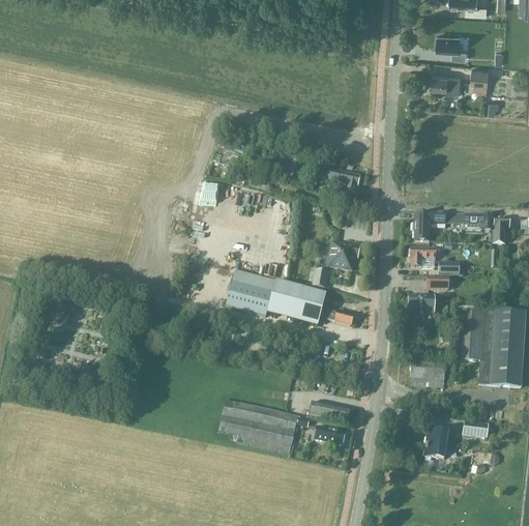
[(449,0),(449,3),(467,4),(467,11),(487,12),(487,4),(478,4),(478,0),(449,0)]
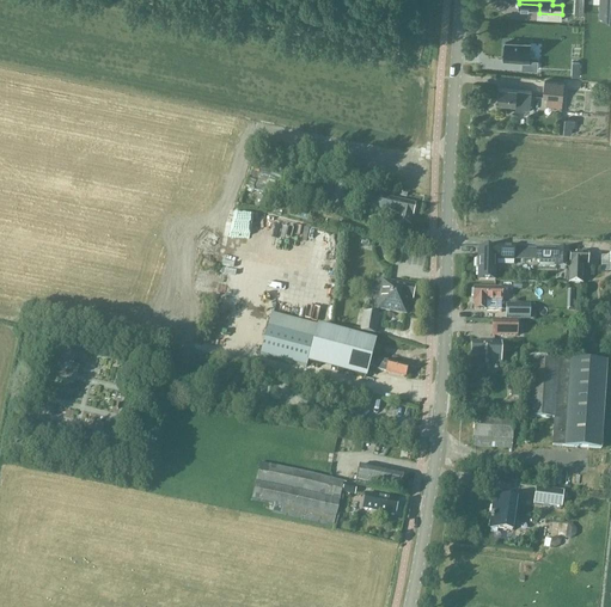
[(531,40),(506,38),(505,55),(524,56),(523,65),(538,65),(538,56),(530,56),(531,40)]
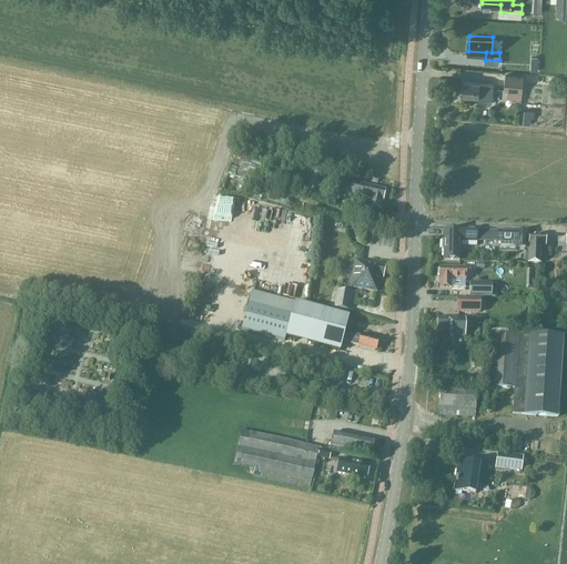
[(507,72),(506,87),(510,87),(509,96),(524,97),(524,89),(526,74),(524,73),(515,73),(507,72)]
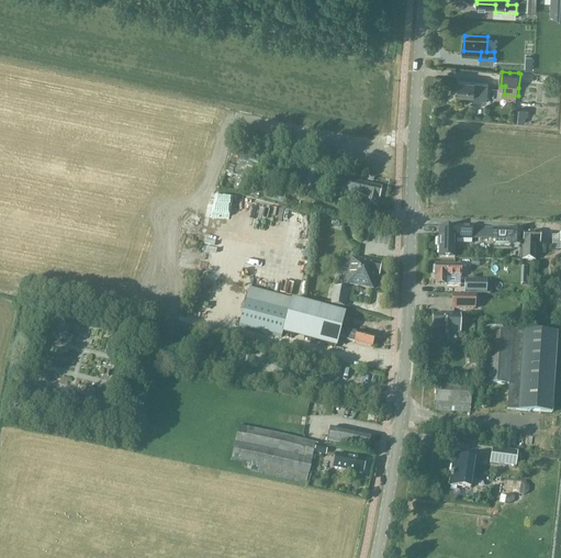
[(460,77),(458,90),(474,92),(473,97),(487,98),(489,80),(475,79),(460,77)]
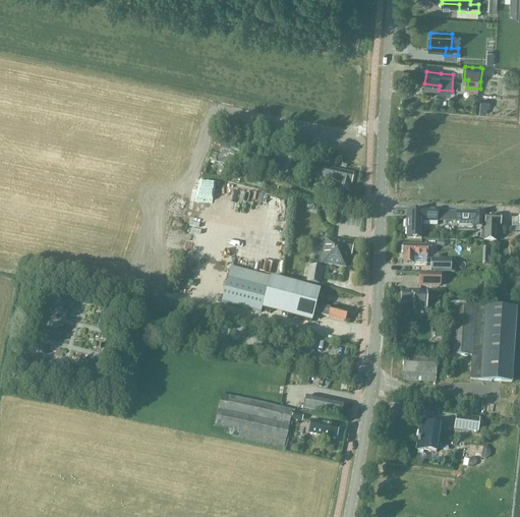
[(354,169),(336,165),(318,161),(316,168),(314,174),(340,179),(339,185),(349,188),(351,181),(354,169)]
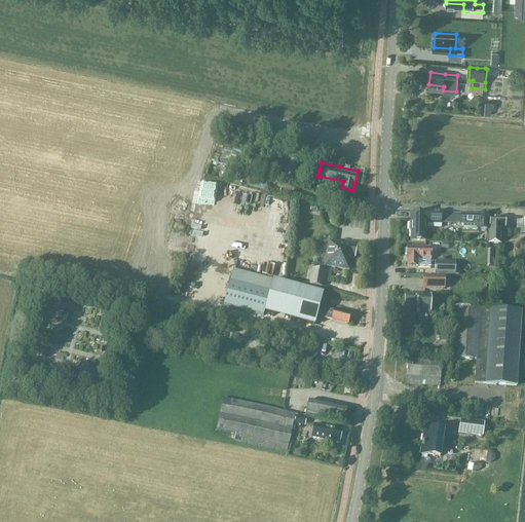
[(268,178),(251,173),(249,182),(265,187),(268,178)]
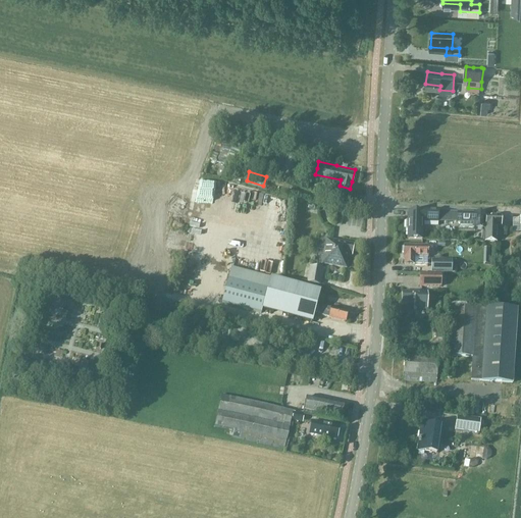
[(339,184),(332,182),(330,193),(335,194),(336,191),(337,191),(339,184)]
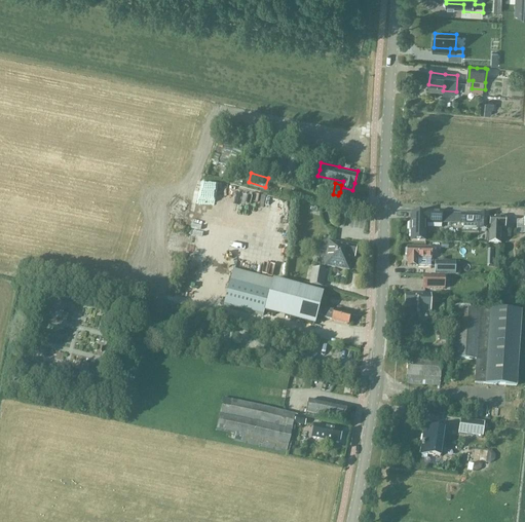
[(443,209),(443,208),(434,208),(433,211),(412,210),(412,220),(410,220),(410,226),(411,226),(411,236),(425,236),(425,220),(442,220),(442,219),(443,209)]
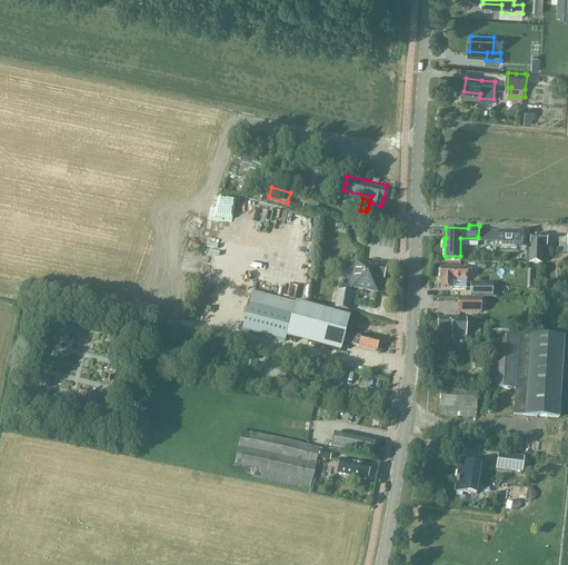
[(479,226),(478,237),(499,237),(499,236),(499,227),(479,226)]
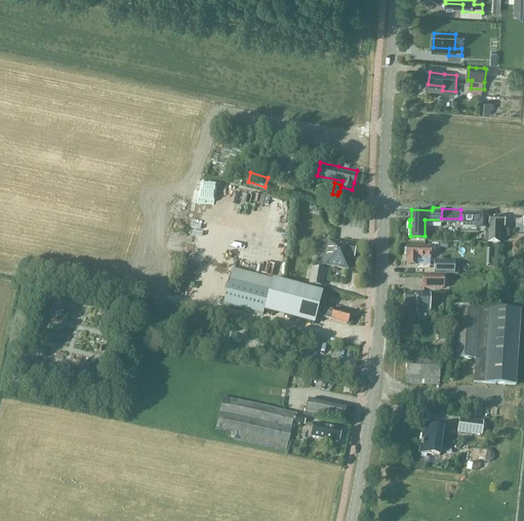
[(487,228),(488,210),(460,209),(460,217),(460,218),(460,221),(464,221),(464,227),(487,228)]
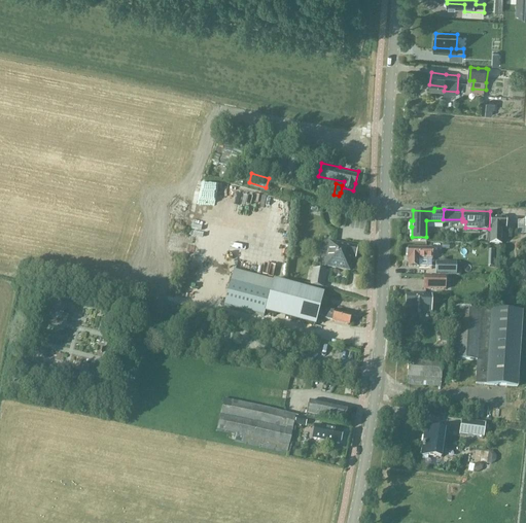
[(506,223),(506,214),(491,214),(490,240),(502,240),(502,222),(506,223)]
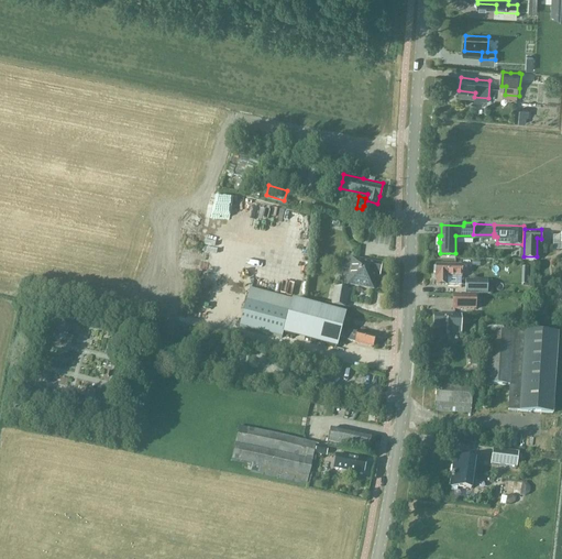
[(383,261),(353,255),(348,281),(374,286),(376,276),(375,276),(376,272),(381,272),(383,261)]
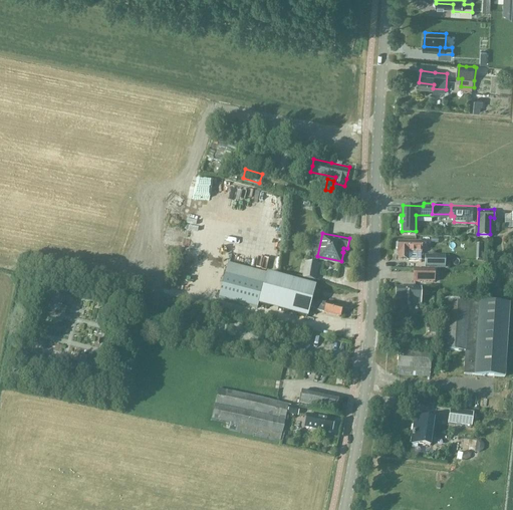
[(398,237),(398,239),(397,240),(397,244),(398,245),(398,250),(399,250),(399,257),(410,258),(410,250),(422,250),(423,238),(398,237)]
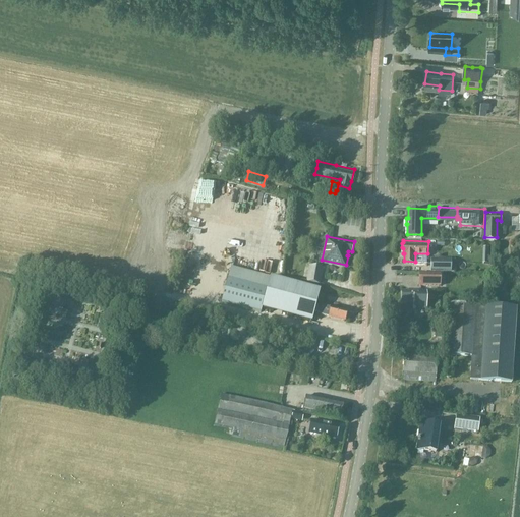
[(452,255),(431,254),(430,269),(447,269),(447,271),(452,271),(452,269),(456,269),(456,256),(452,256),(452,255)]
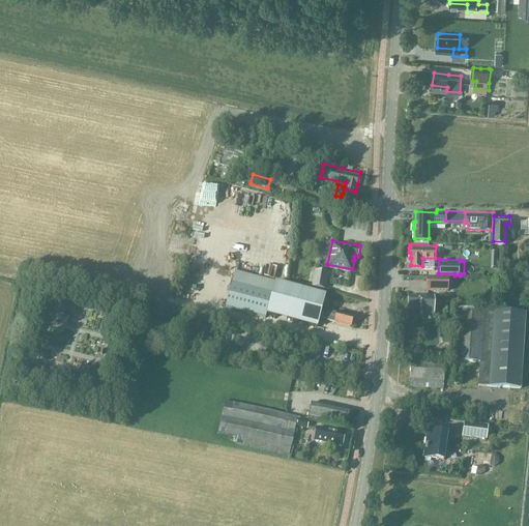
[(329,269),(315,266),(312,284),(326,286),(329,269)]
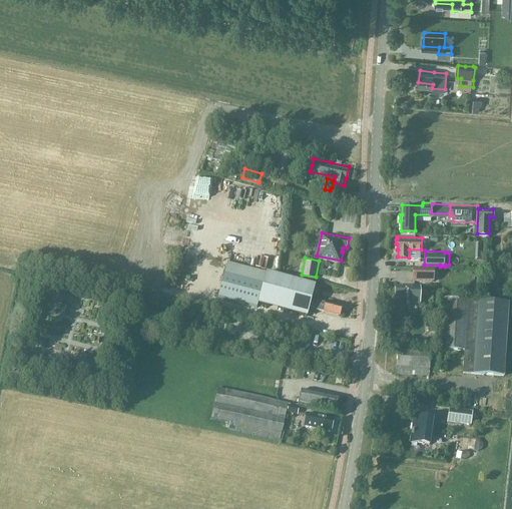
[(311,304),(312,299),(316,282),(226,260),(218,295),(258,304),(259,301),(308,313),(310,304),(311,304)]
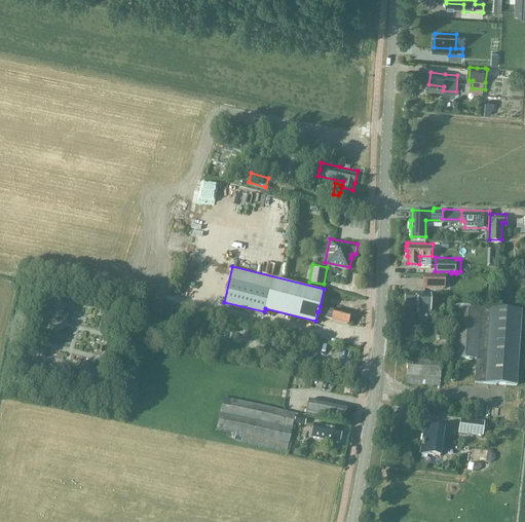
[(446,272),(423,272),(423,286),(446,286),(446,272)]
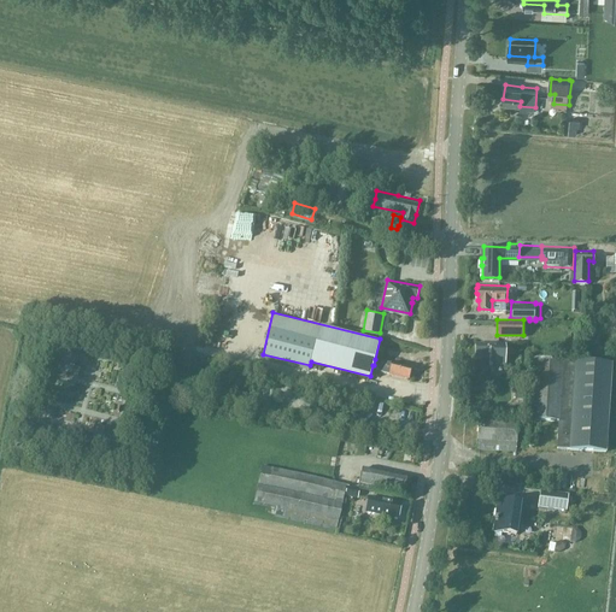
[(506,341),(476,340),(476,355),(493,355),(493,362),(506,362),(506,341)]
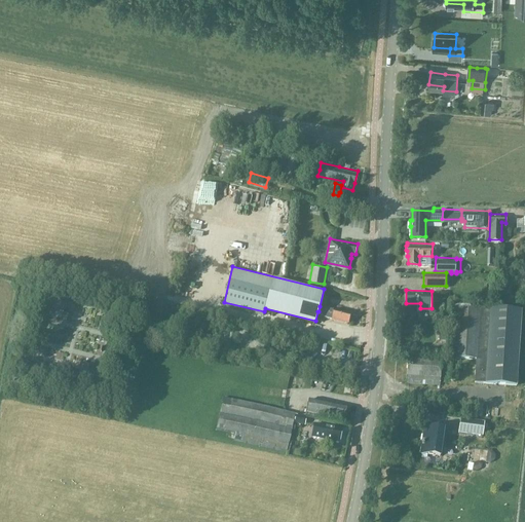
[(517,382),(522,307),(456,303),(453,355),(477,357),(476,379),(486,380),(517,382)]
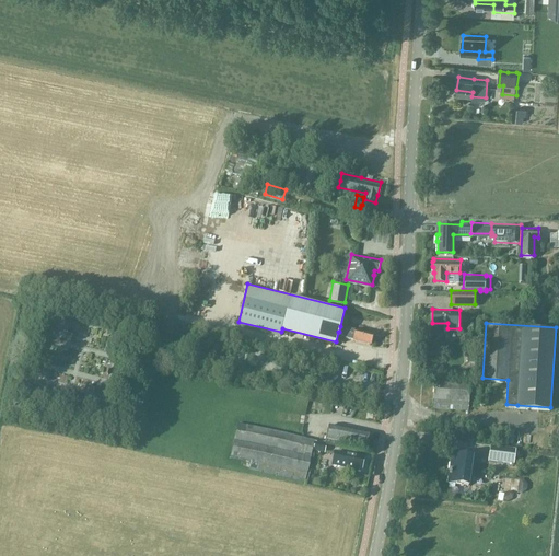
[(373,332),(347,325),(347,327),(340,326),(339,332),(345,334),(345,335),(371,342),(373,332)]
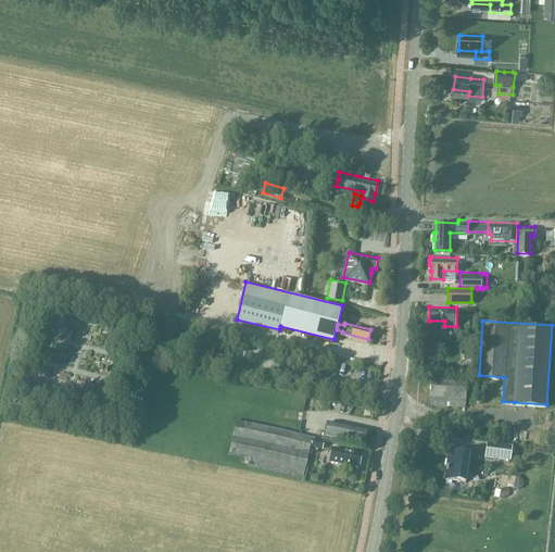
[(441,360),(431,360),(431,368),(440,368),(441,360)]
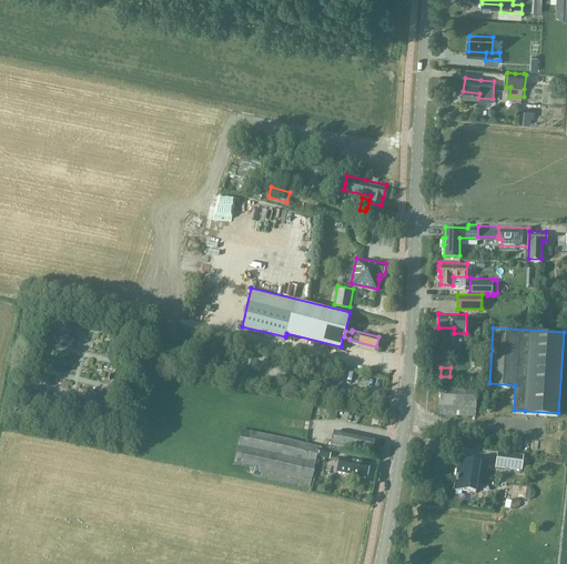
[(128,393),(130,381),(120,379),(118,392),(128,393)]
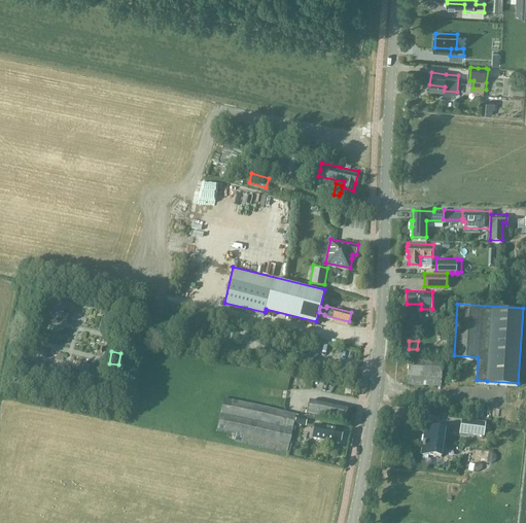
[(453,359),(444,358),(444,355),(409,353),(408,370),(409,370),(408,381),(442,383),(442,372),(443,372),(443,363),(452,363),(453,359)]
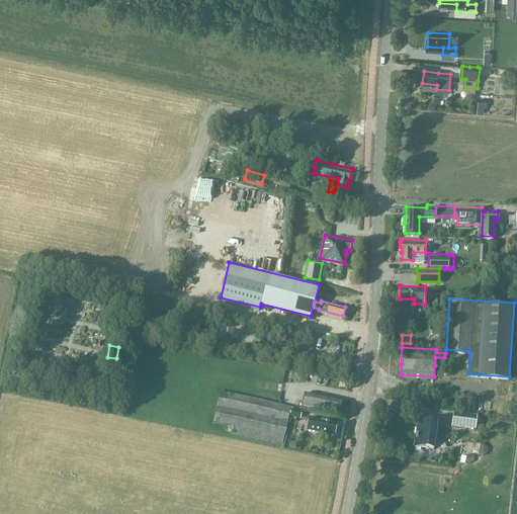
[(234,391),(221,389),(213,419),(233,423),(231,430),(282,441),(291,405),(279,401),(234,391)]
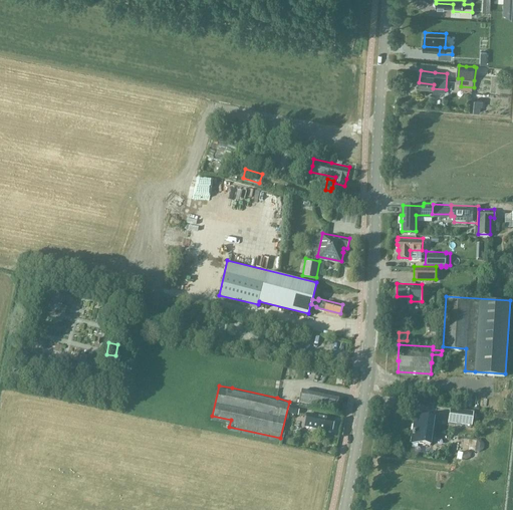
[(336,407),(338,394),(302,387),(299,400),(336,407)]
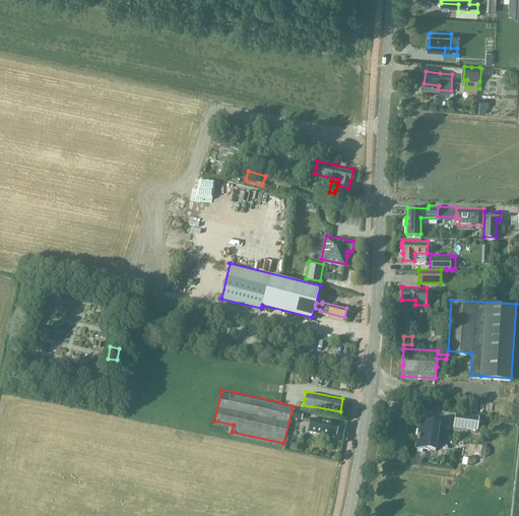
[(304,410),(293,408),(292,415),(302,417),(304,410)]
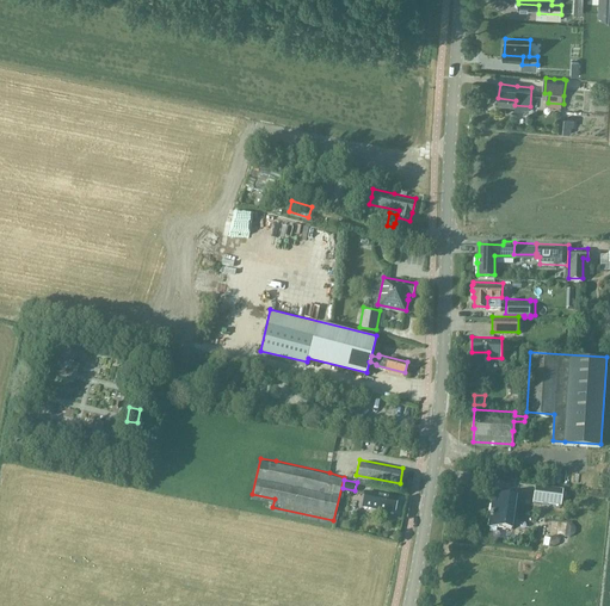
[(564,487),(536,482),(534,499),(561,502),(564,487)]
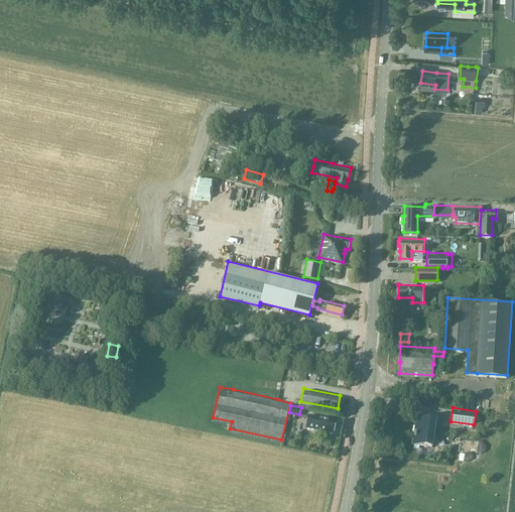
[(337,418),(308,412),(305,425),(335,431),(337,418)]
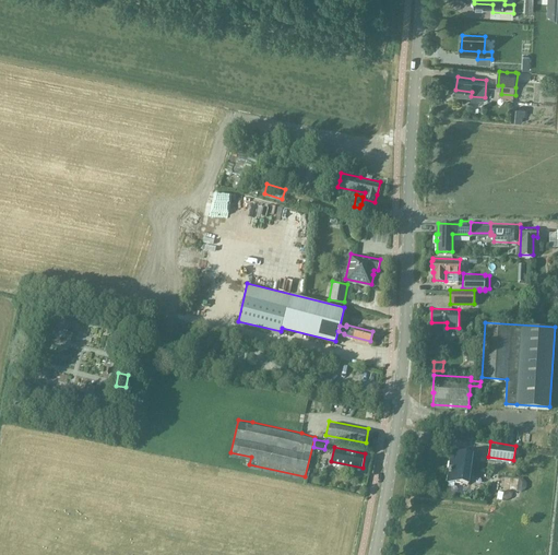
[(469,482),(472,452),(454,450),(453,457),(451,457),(450,465),(449,465),(449,470),(450,470),(448,479),(469,482)]
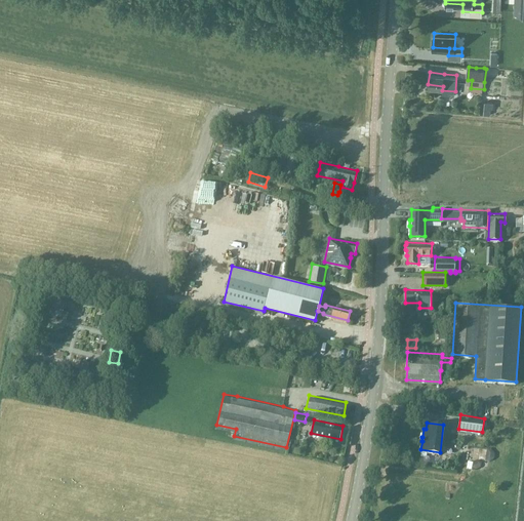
[(487,444),(486,457),(490,457),(494,454),(495,450),(491,445),(487,444)]
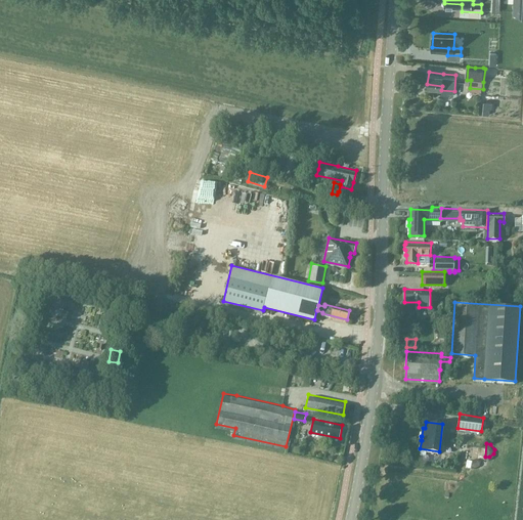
[(472,458),(471,463),(475,465),(480,463),(481,458),(477,456),(472,458)]
